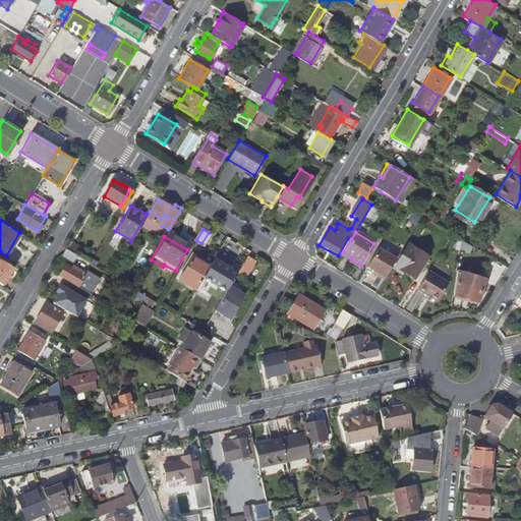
[(395,268),(414,279),(427,256),(408,245),(395,268)]
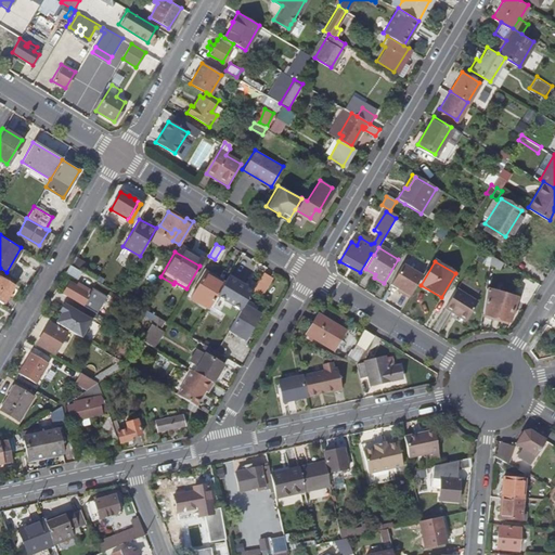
[(69,263),(65,271),(76,278),(80,270),(69,263)]
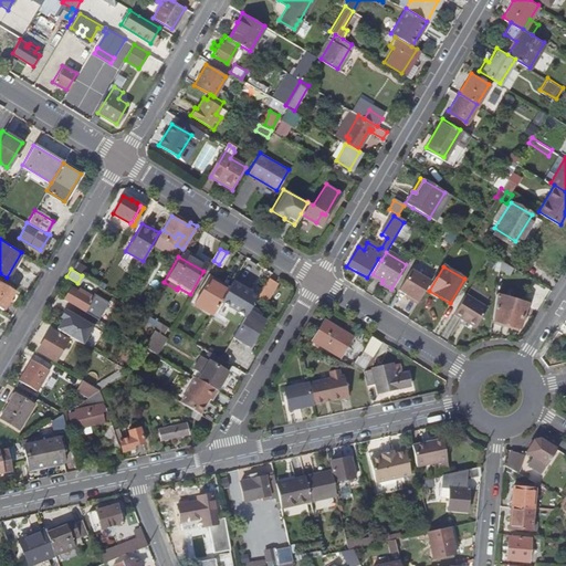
[(552,287),(556,281),(537,270),(533,276),(552,287)]
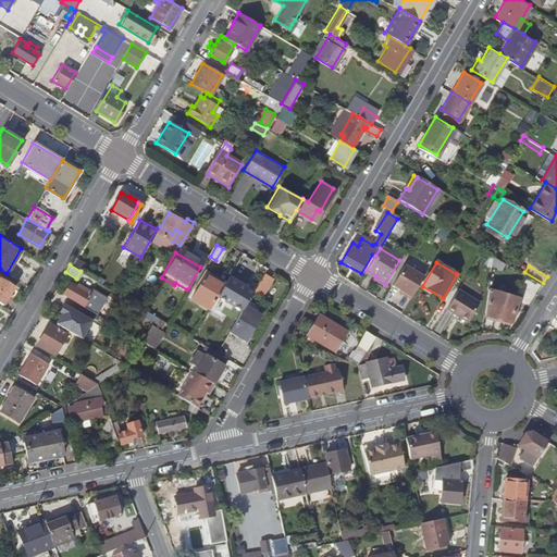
[(409,300),(423,277),(404,267),(392,287),(401,293),(400,296),(409,300)]
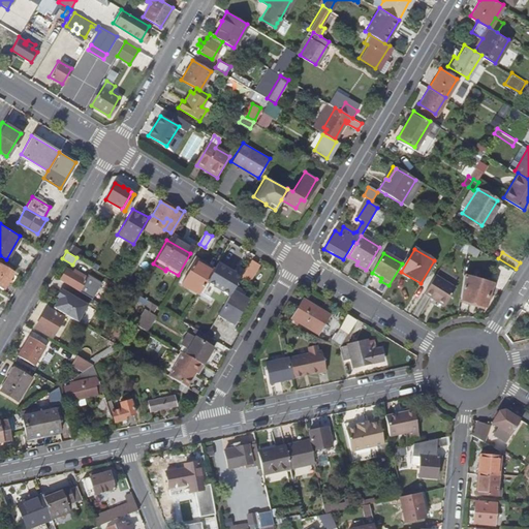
[(205,281),(212,268),(194,257),(180,281),(198,292),(205,281)]
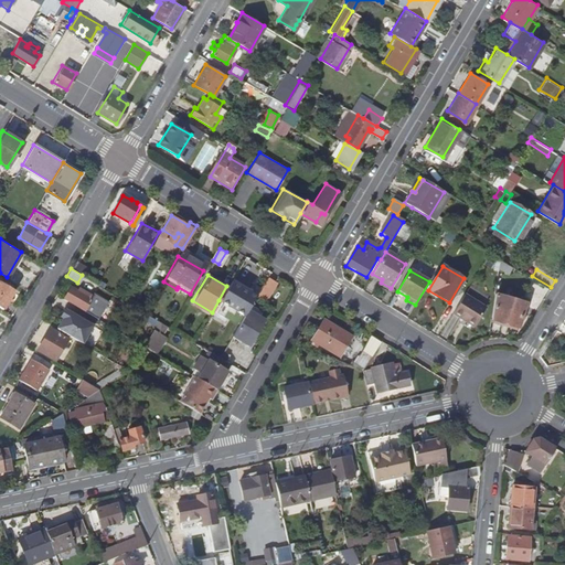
[(267,275),(258,290),(266,295),(275,280),(267,275)]
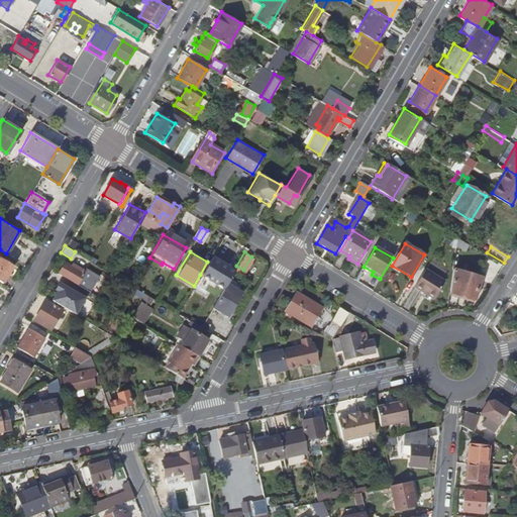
[(211,256),(207,262),(200,275),(223,289),(226,283),(233,271),(211,256)]
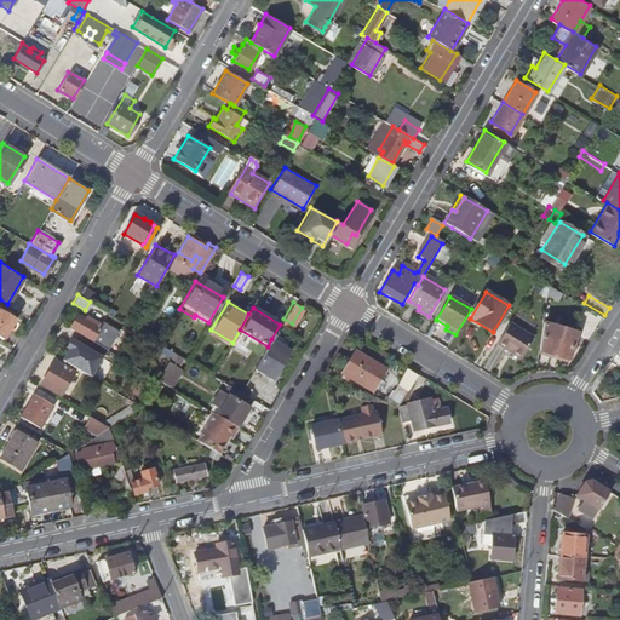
[(0,337),(1,338),(13,319),(0,310),(0,337)]
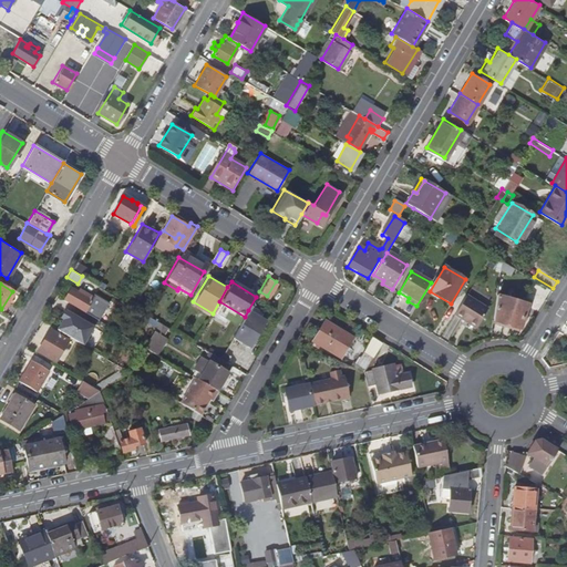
[(64,299),(89,315),(92,310),(86,306),(92,296),(84,291),(83,294),(71,287),(64,299)]
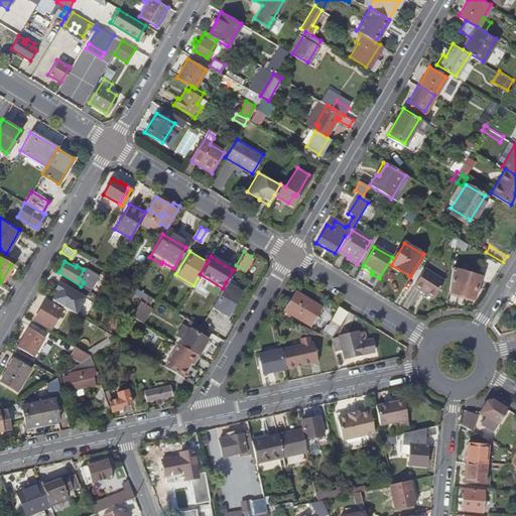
[(444,282),(424,270),(414,288),(433,299),(444,282)]
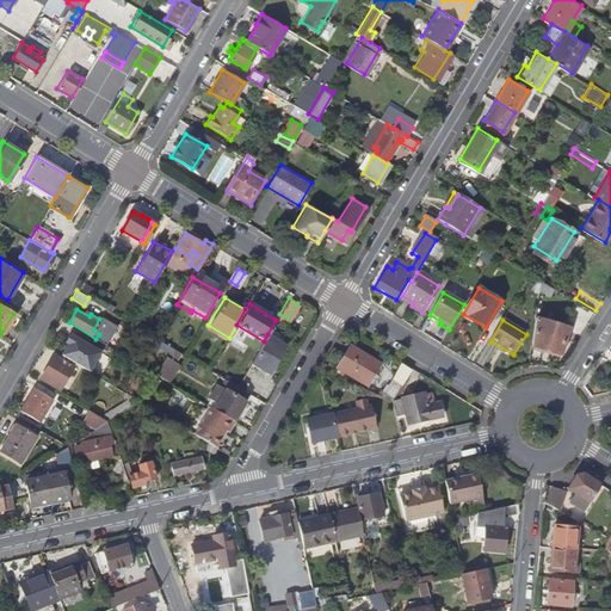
[(536,320),(532,347),(561,357),(569,331),(536,320)]
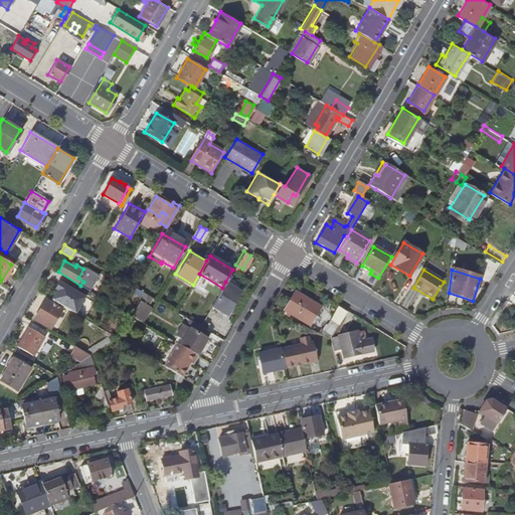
[(61,282),(51,298),(74,312),(84,296),(61,282)]
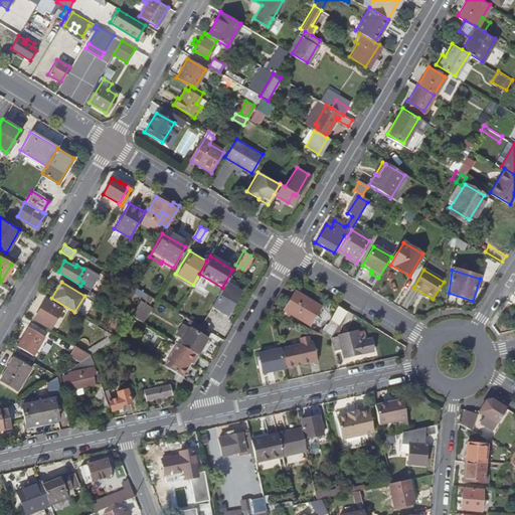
[(222,288),(211,306),(226,314),(239,291),(225,282),(222,288)]
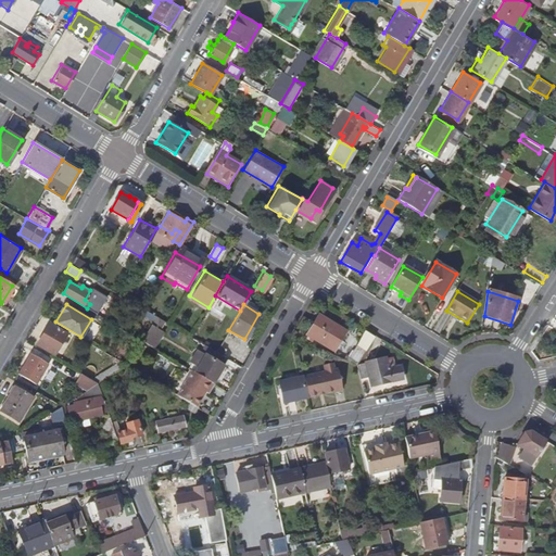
[(150,326),(156,316),(152,313),(146,323),(150,326)]
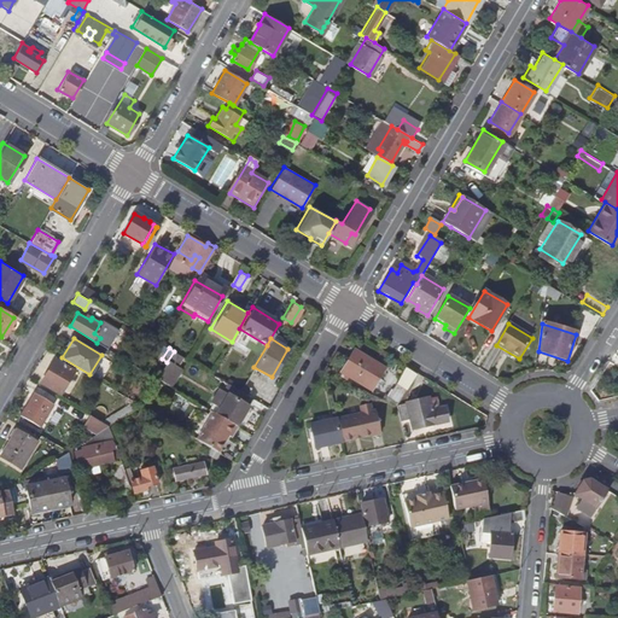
[(371,388),(384,367),(353,348),(339,369),(371,388)]
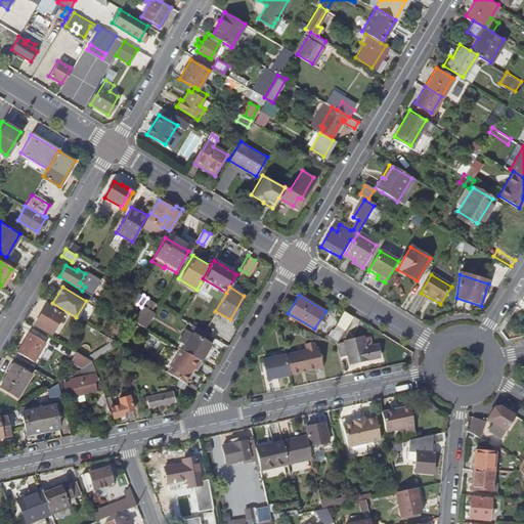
[(61,312),(47,304),(35,322),(51,332),(61,312)]
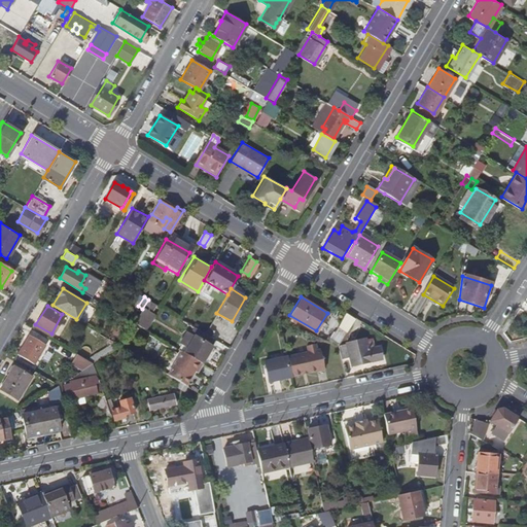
[(149,329),(155,313),(143,308),(136,324),(149,329)]
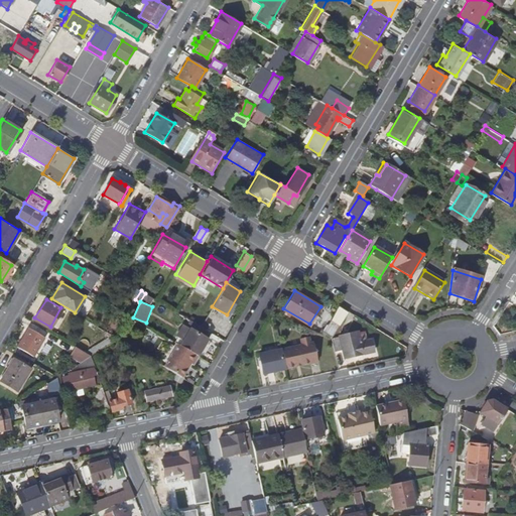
[(330,335),(338,324),(330,318),(321,330),(330,335)]
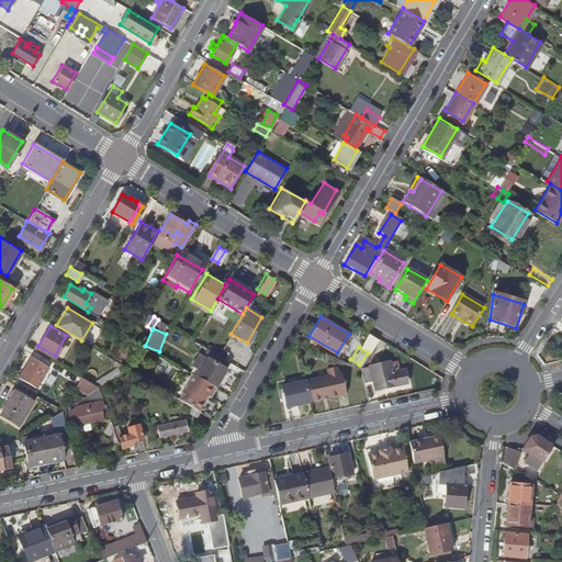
[(226,360),(218,355),(212,351),(209,357),(206,356),(197,374),(214,384),(225,367),(223,366),(226,360)]
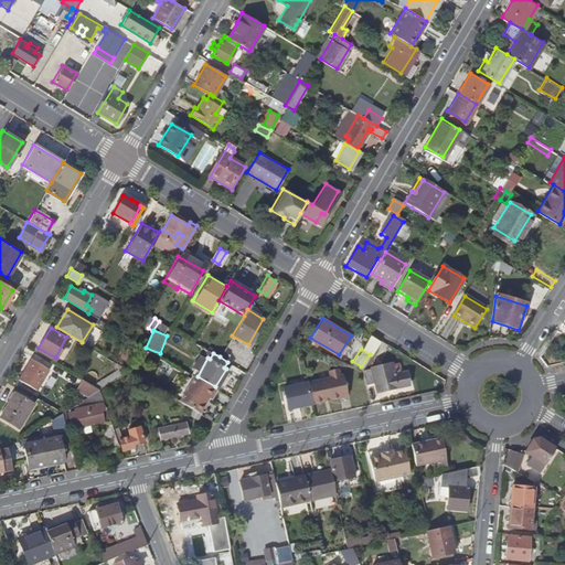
[(38,390),(50,369),(32,359),(20,380),(38,390)]
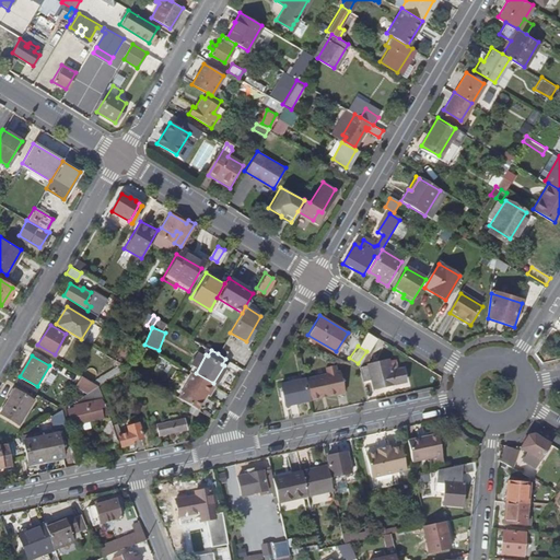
[(359,365),(362,378),(371,377),(372,386),(403,380),(400,369),(387,371),(385,358),(368,361),(369,363),(359,365)]
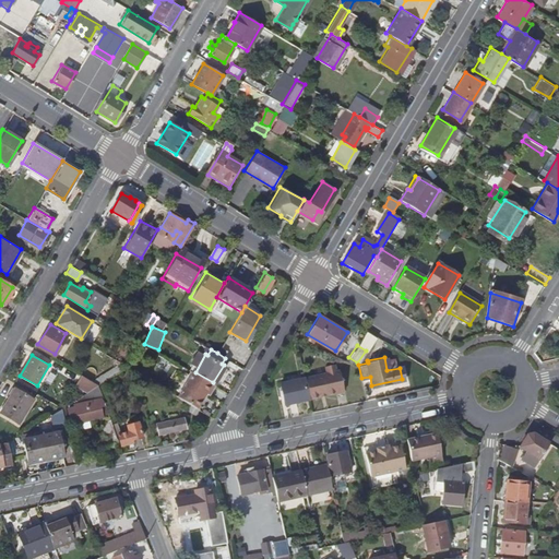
[(121,365),(114,360),(110,367),(118,370),(121,365)]
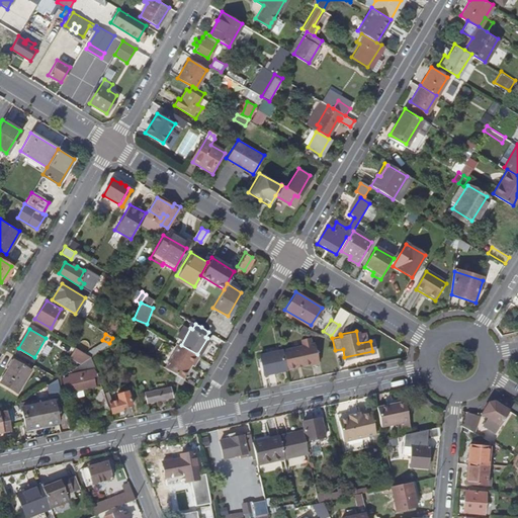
[(282,348),(286,368),(295,366),(294,365),(304,363),(305,364),(321,361),(316,341),(311,342),(310,336),(300,338),(301,344),(282,348)]
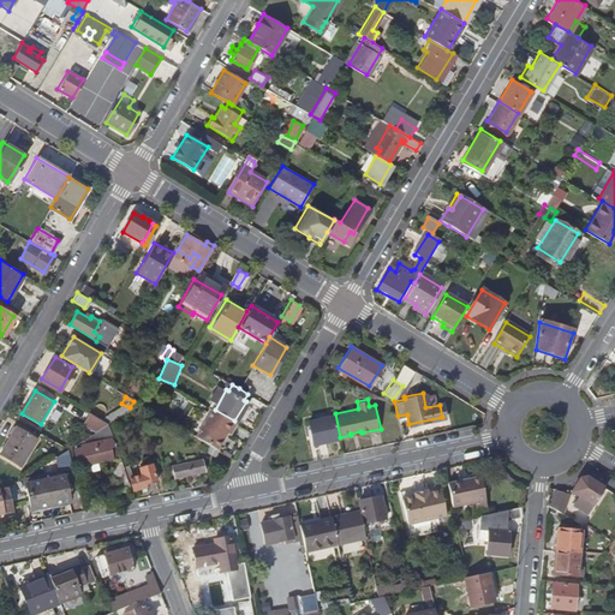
[(195,435),(210,443),(216,447),(226,430),(228,431),(234,421),(215,410),(212,407),(195,435)]
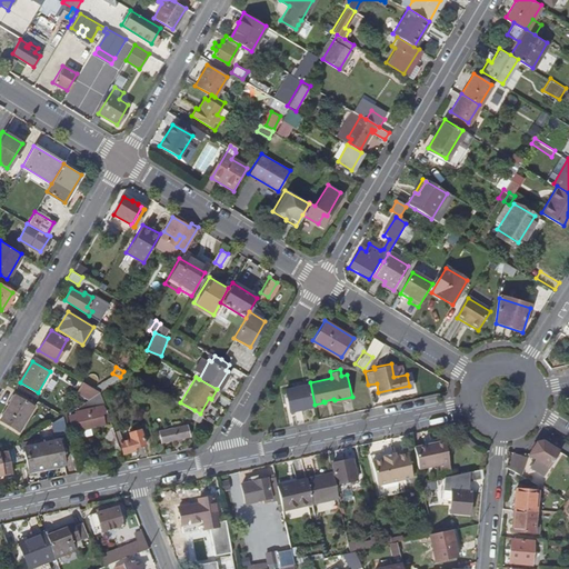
[(89,398),(100,390),(82,380),(77,390),(89,398)]
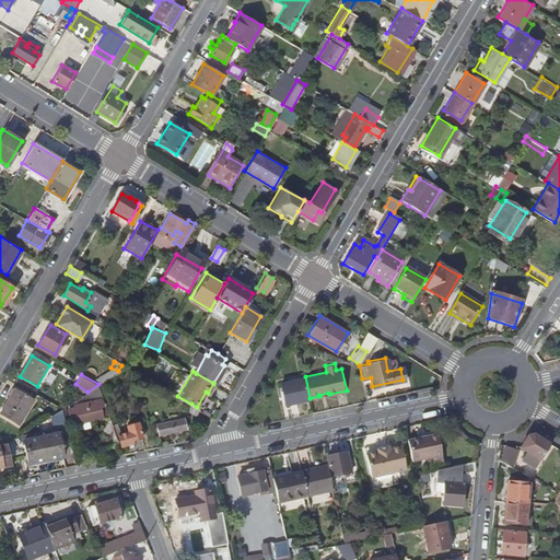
[(310,398),(305,376),(280,382),(284,404),(310,398)]
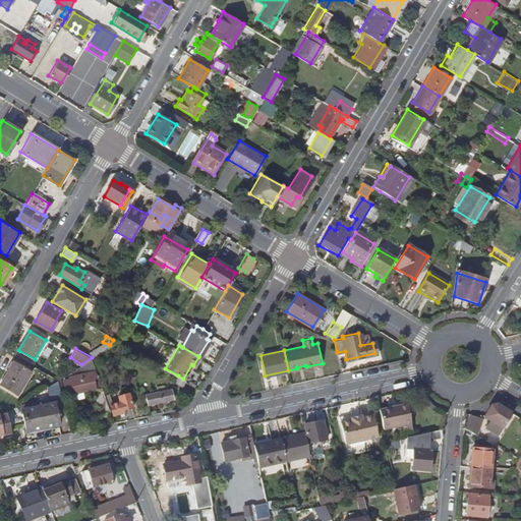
[(0,384),(16,394),(30,371),(13,361),(0,383),(0,384)]
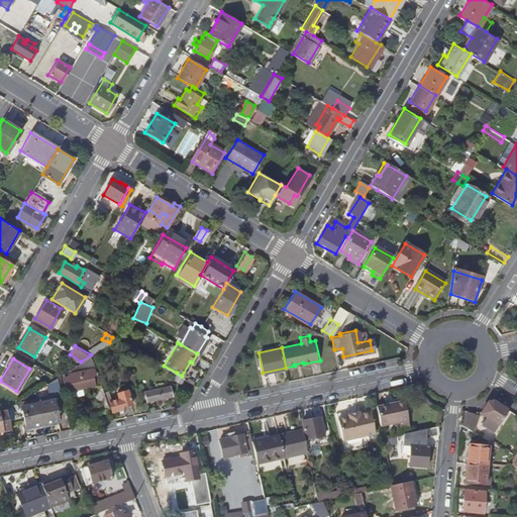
[(67,389),(92,382),(91,375),(88,376),(87,369),(75,373),(76,379),(65,382),(67,389)]
